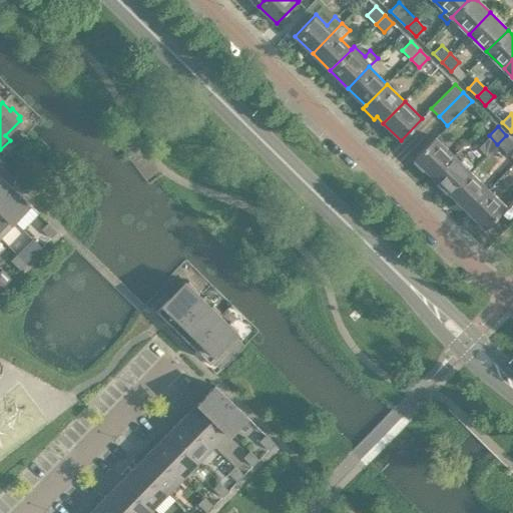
[(506,152),(512,145),(512,140),(506,135),(497,144),(506,152)]
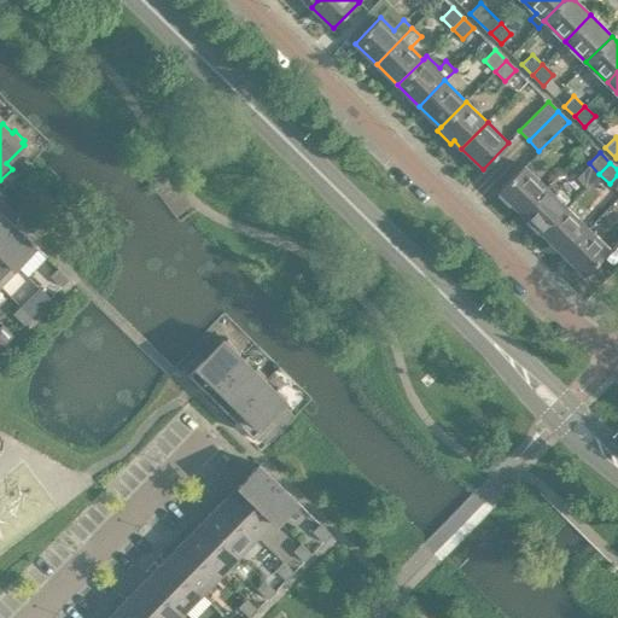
[(519,211),(544,186),(524,165),(499,191),(519,211)]
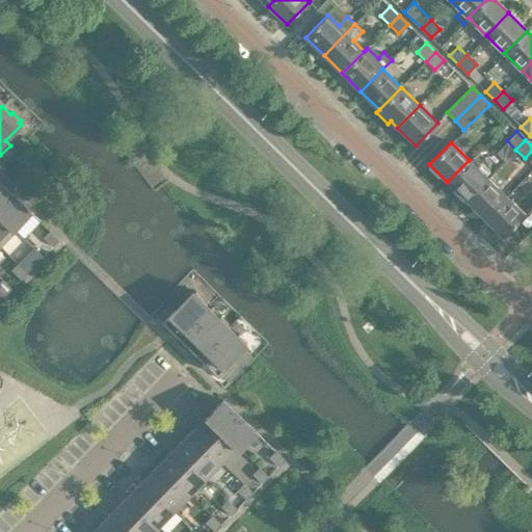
[(447,182),(466,201),(487,178),(469,160),(447,182)]
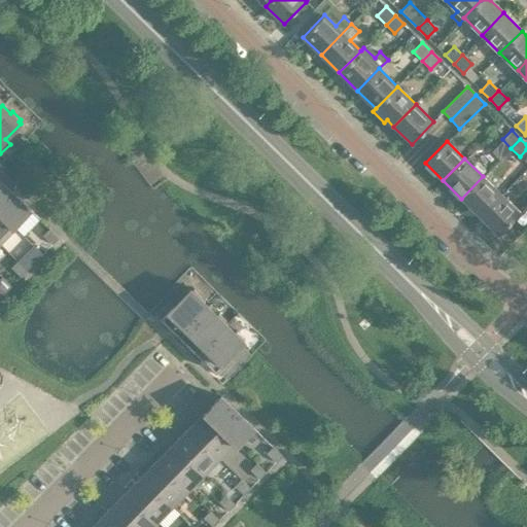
[(461,199),(480,216),(501,195),(483,176),(461,199)]
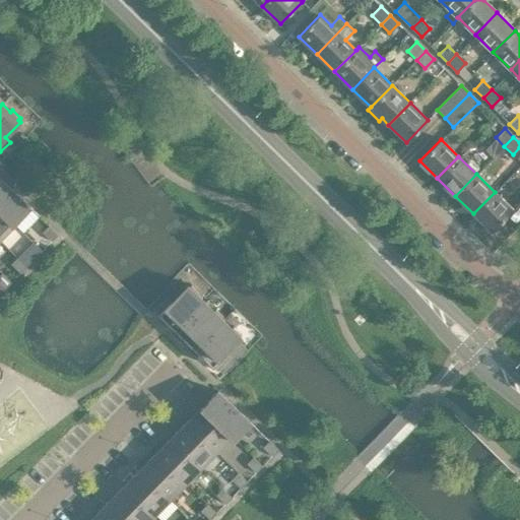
[(0,209),(13,223),(29,207),(0,178),(0,209)]
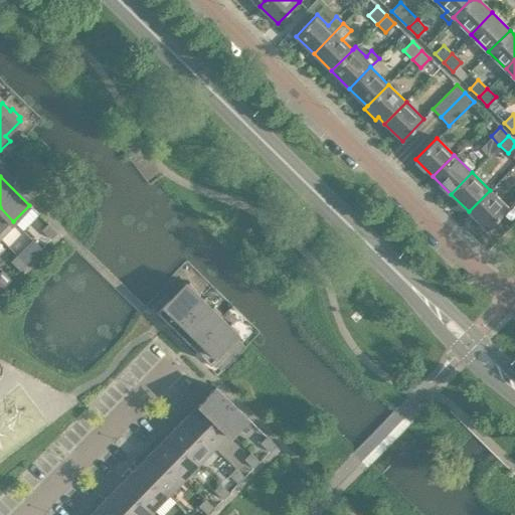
[(490,190),(469,211),(487,229),(508,207),(490,190)]
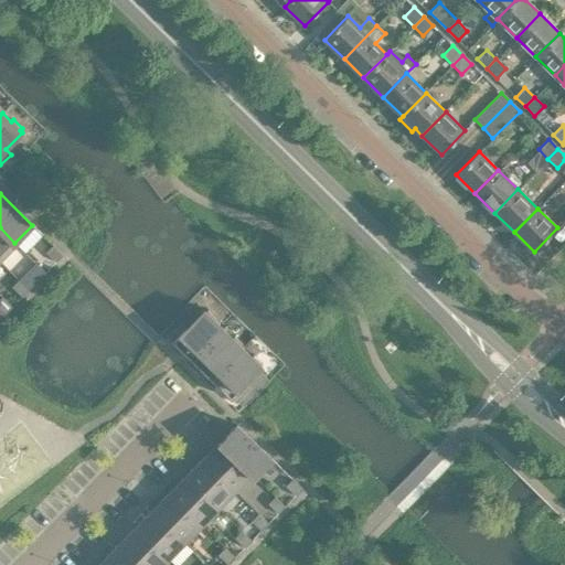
[(0,257),(14,243),(0,227),(0,257)]
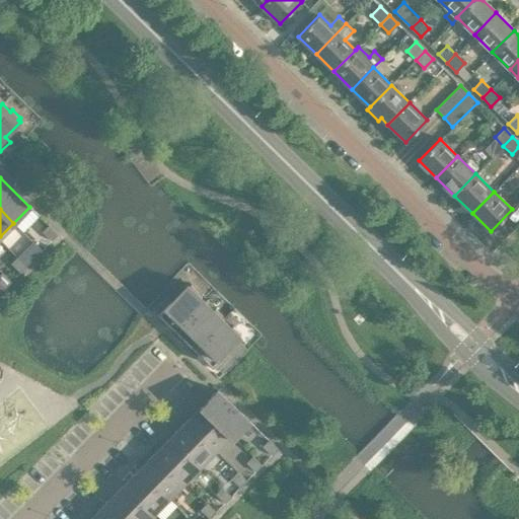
[(51,240),(57,234),(48,225),(42,231),(51,240)]
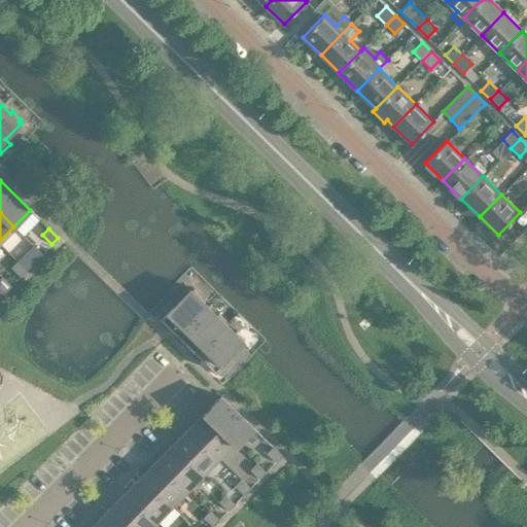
[(35,260),(42,254),(32,245),(26,251),(35,260)]
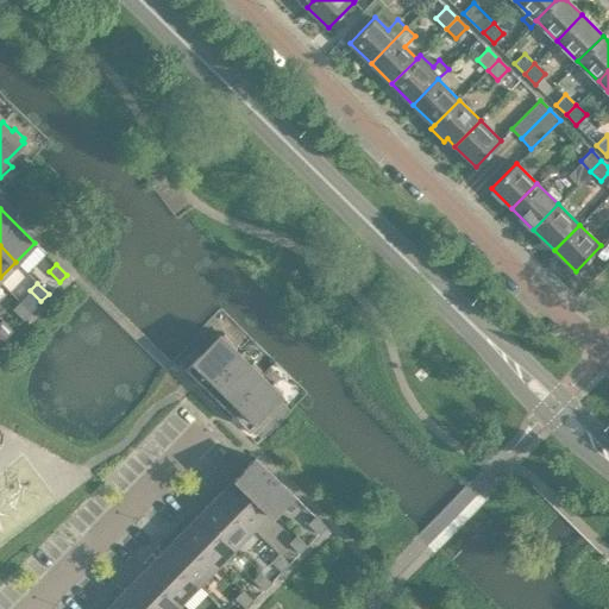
[(23,319),(31,312),(19,301),(12,309),(23,319)]
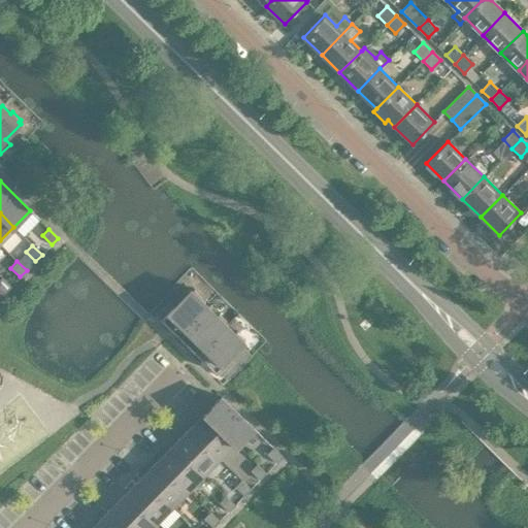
[(0,288),(4,293),(10,287),(1,277),(0,277),(0,288)]
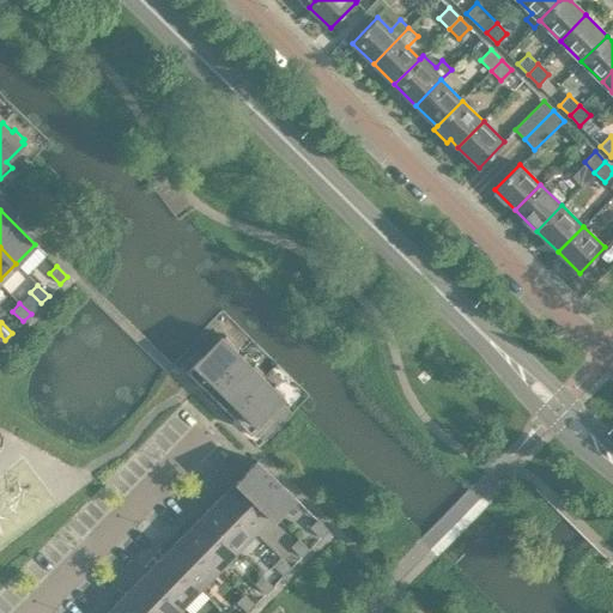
[(204,395),(242,357),(232,347),(235,345),(224,335),(223,338),(220,335),(202,354),(196,349),(195,350),(181,364),(201,384),(198,389),(204,395)]
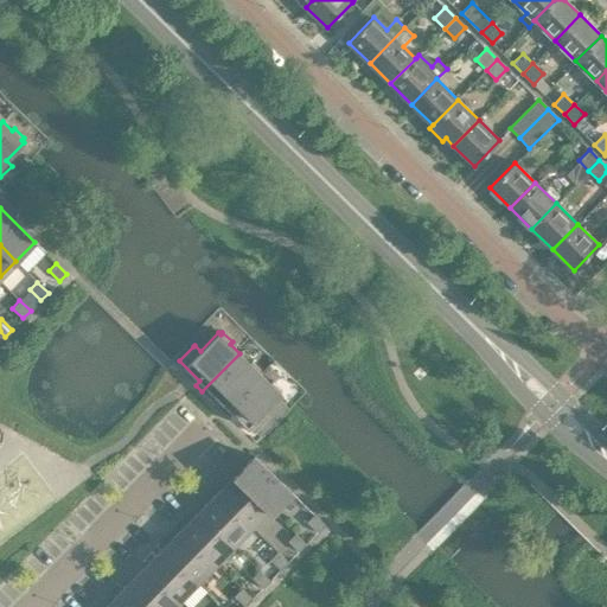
[(260,374),(259,372),(261,370),(250,360),(249,363),(240,353),(202,391),(222,411),(260,374)]
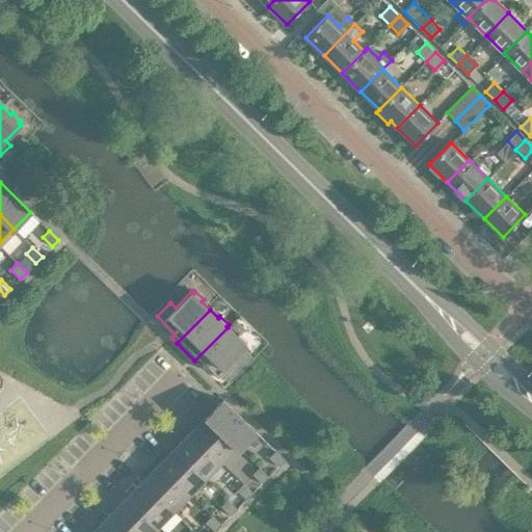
[(236,335),(228,327),(194,361),(200,366),(204,362),(221,379),(235,366),(231,361),(246,345),(244,344),(246,342),(238,334),(236,335)]
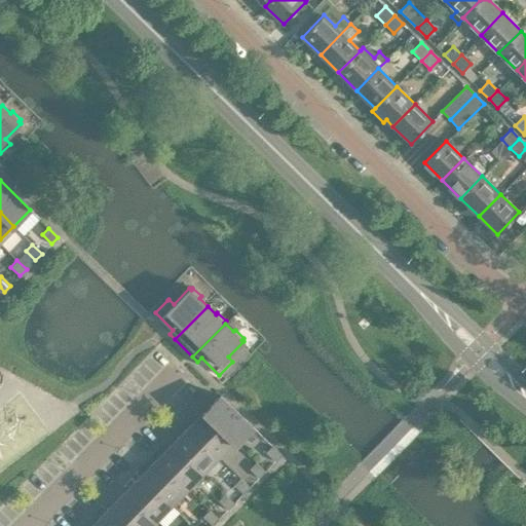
[(236,444),(253,427),(220,395),(203,411),(236,444)]
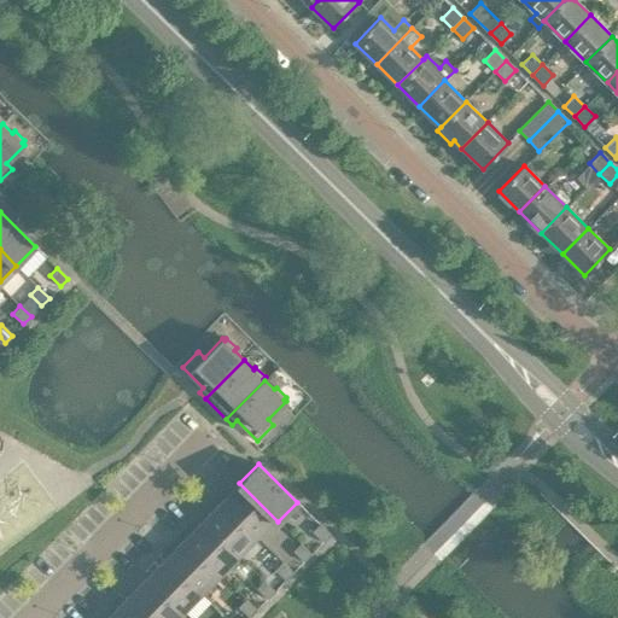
[(278,522),(239,483),(221,502),(256,536),(273,518),(278,523),(278,522)]
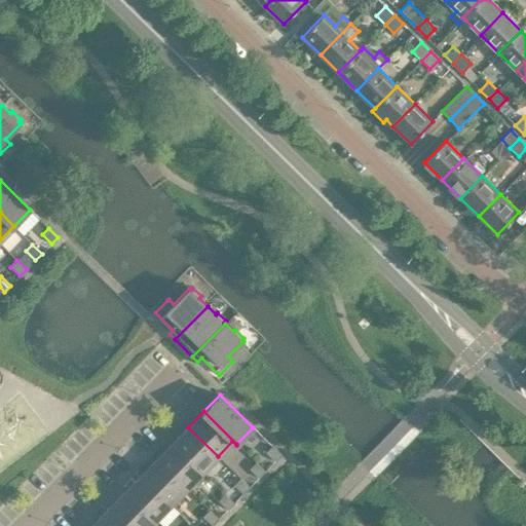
[(202,473),(218,456),(188,427),(173,443),(202,473)]
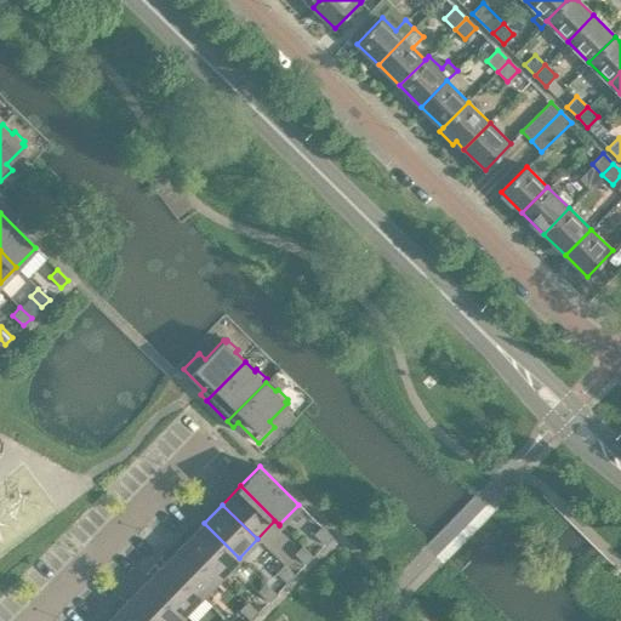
[(221,576),(239,558),(204,523),(186,542),(221,576)]
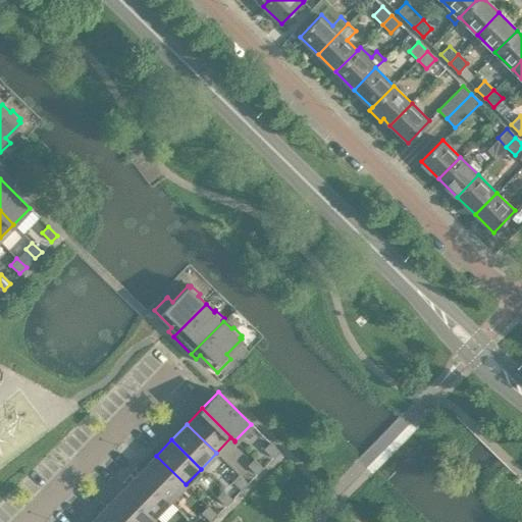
[(272,458),(278,452),(269,442),(263,449),(272,458)]
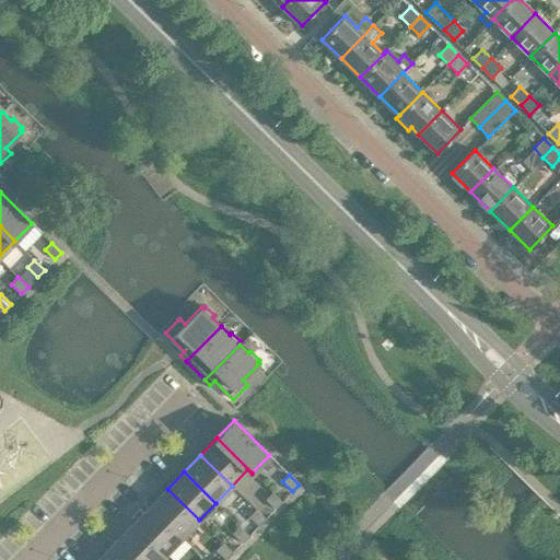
[(183,536),(199,520),(167,489),(151,505),(183,536)]
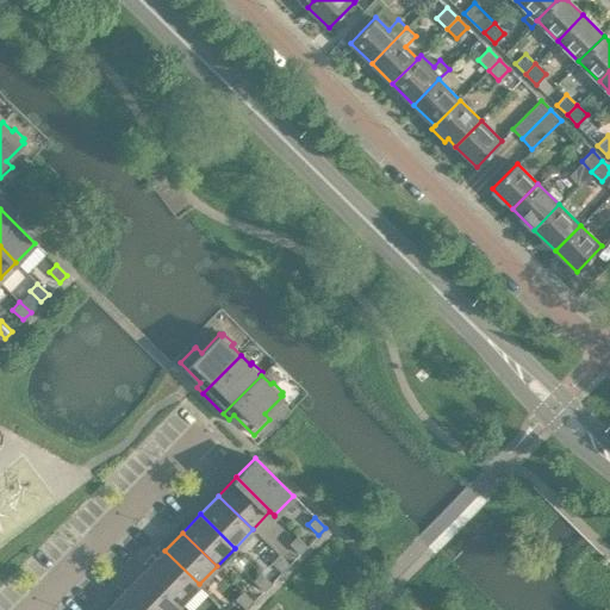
[(299,554),(307,547),(296,536),(288,543),(299,554)]
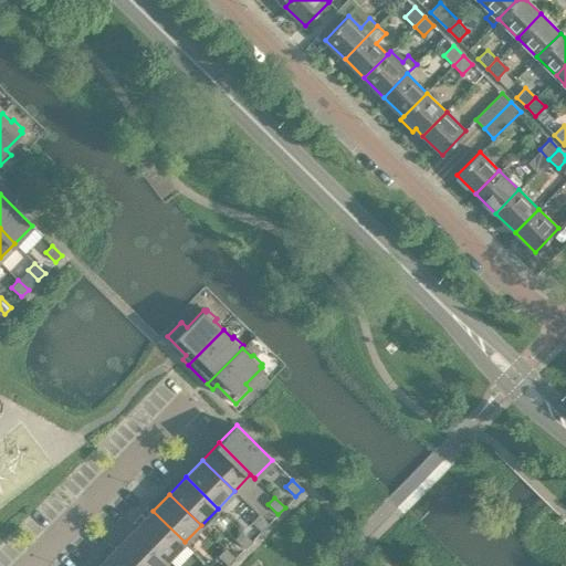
[(167,559),(185,542),(153,511),(136,528),(167,559)]
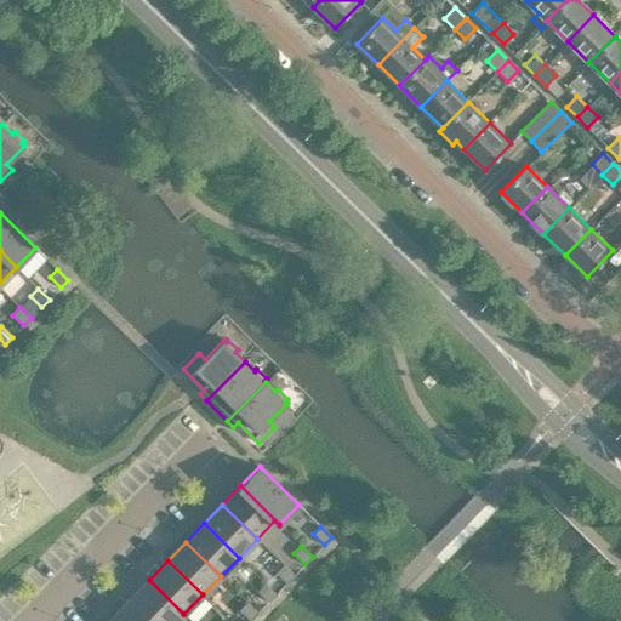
[(286,584),(295,575),(283,564),(275,573),(286,584)]
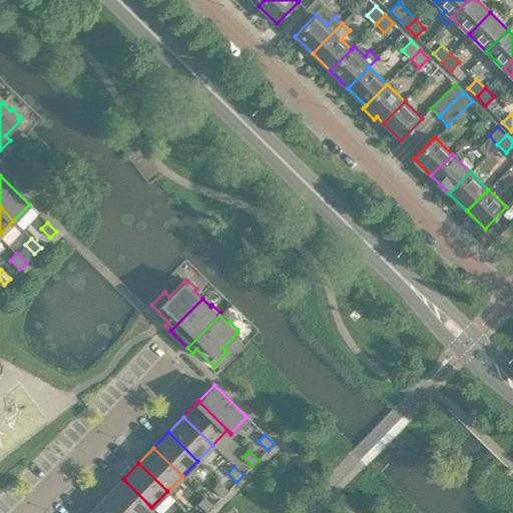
[(126,512),(145,512),(151,507),(123,479),(107,494),(126,512)]
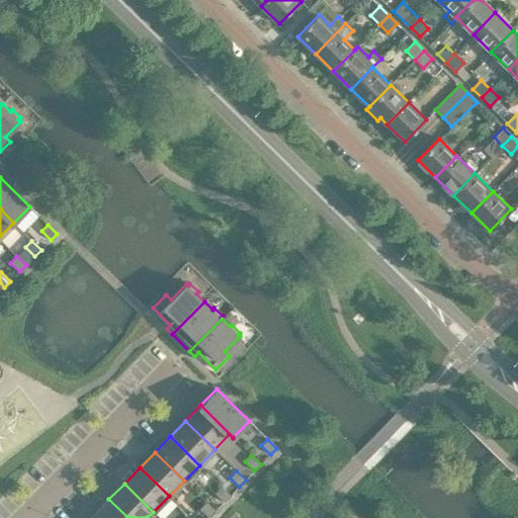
[(224,502),(230,496),(221,487),(214,493),(224,502)]
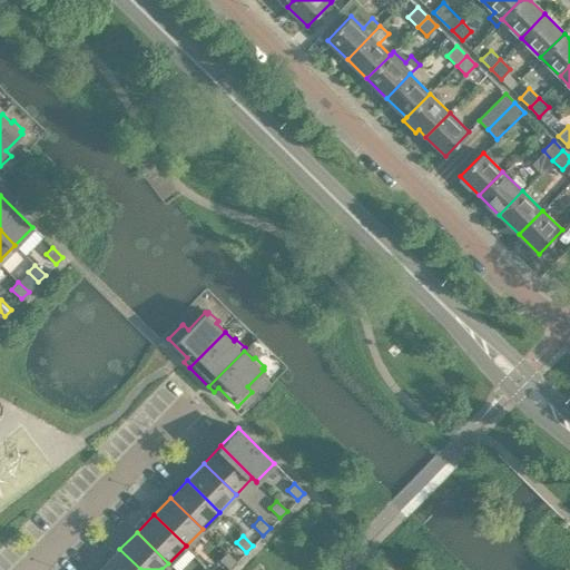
[(106,569),(140,569),(119,549),(102,567),(106,569)]
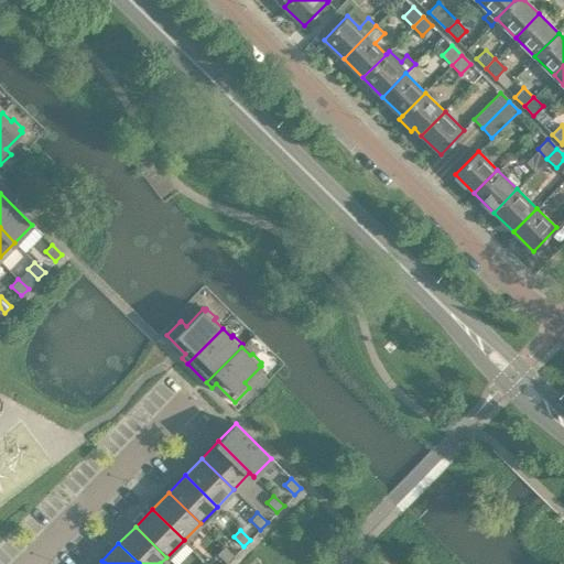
[(227,563),(234,556),(224,546),(217,553),(227,563)]
